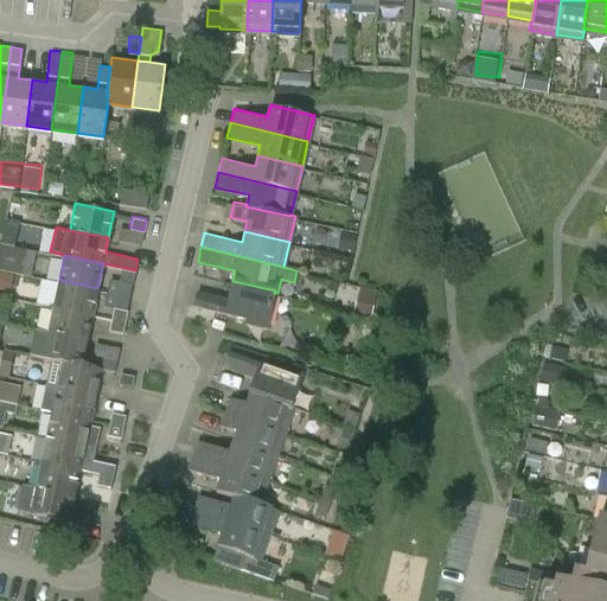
[(135,270),(121,267),(119,279),(133,281),(135,270)]
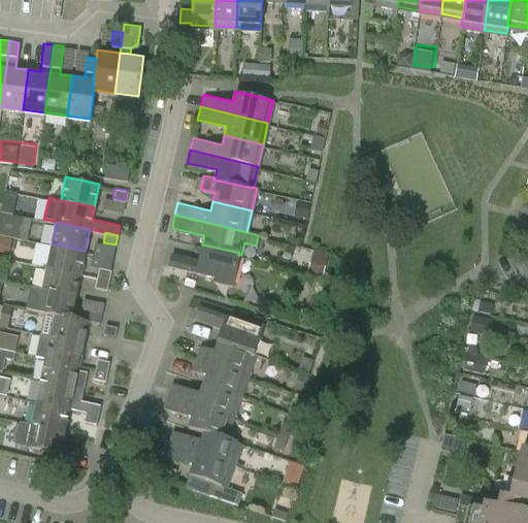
[(46,265),(80,272),(85,251),(52,243),(46,265)]
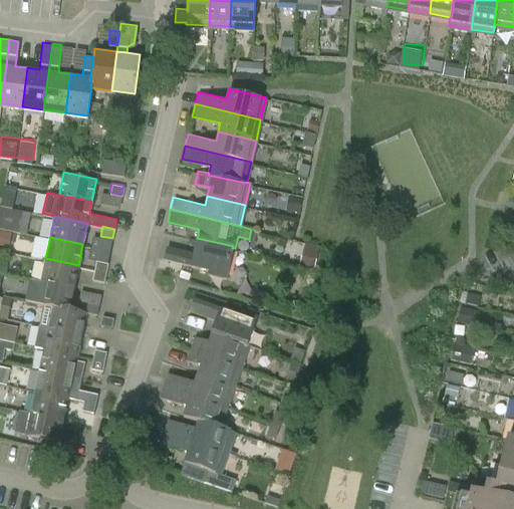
[(226,276),(232,248),(233,246),(197,238),(194,251),(167,245),(164,257),(209,268),(208,271),(226,276)]
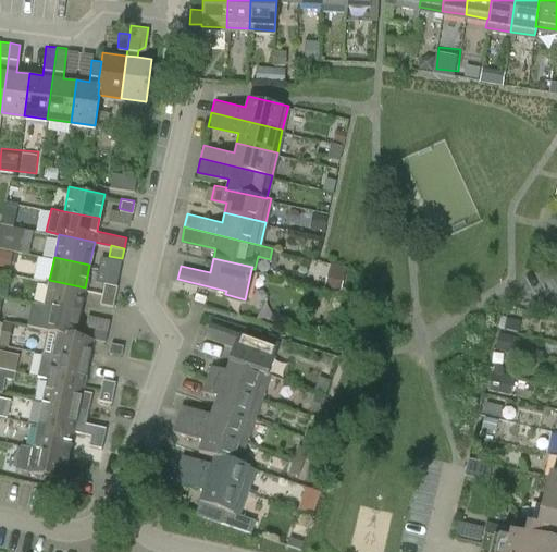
[(49,280),(45,303),(79,310),(85,287),(49,280)]
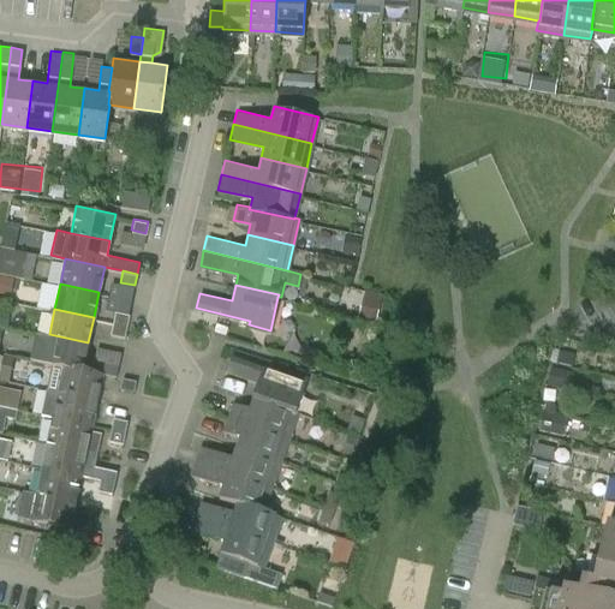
[(112,321),(126,324),(129,312),(114,310),(112,321)]
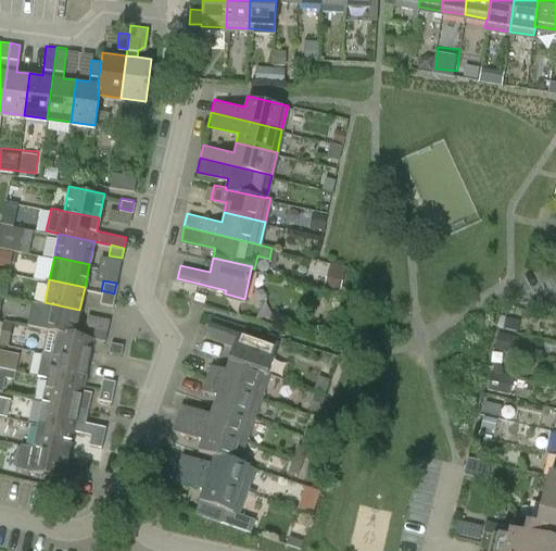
[(114,293),(101,290),(99,301),(112,303),(114,293)]
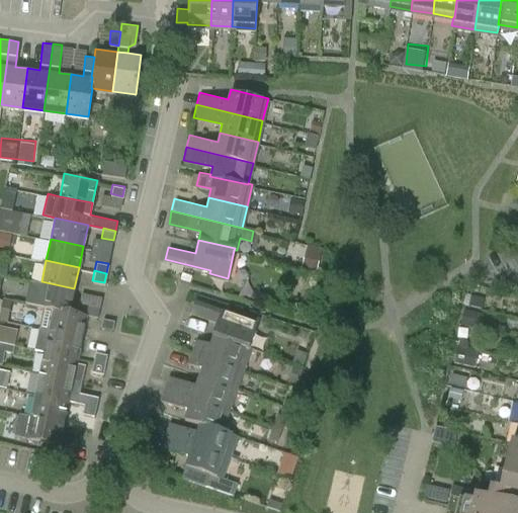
[(70,312),(70,310),(74,288),(41,281),(29,279),(24,301),(36,303),(36,305),(53,308),(70,312)]
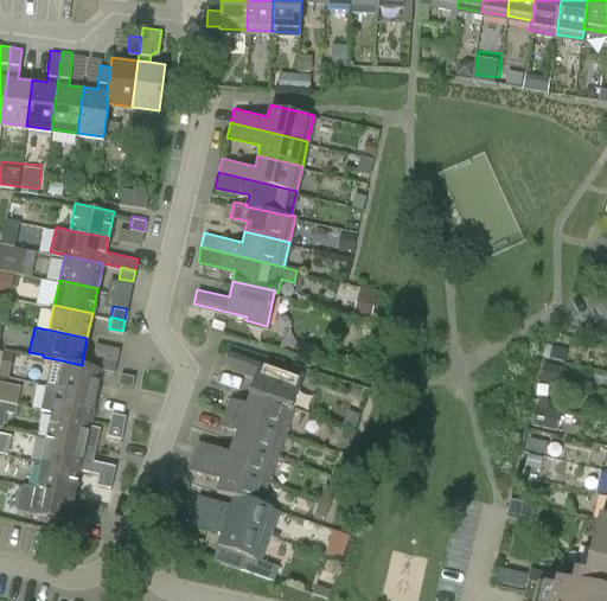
[(291,406),(292,404),(302,372),(282,364),(281,369),(229,351),(224,364),(256,375),(250,391),(291,406)]
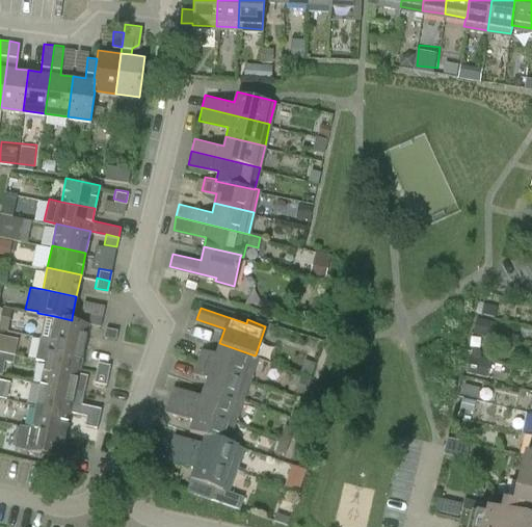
[(88,321),(89,321),(100,324),(102,314),(90,312),(88,321)]
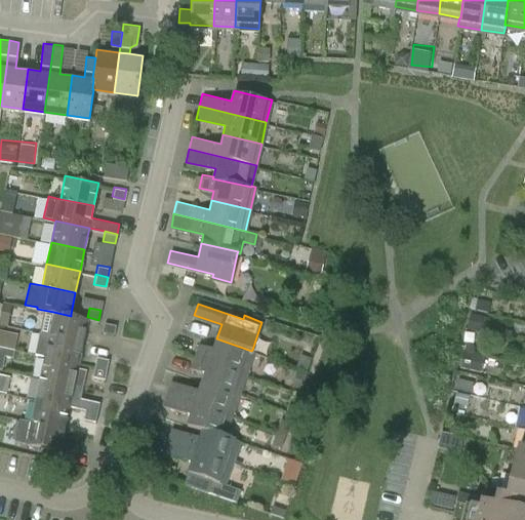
[(53,312),(49,332),(83,340),(88,317),(87,317),(71,314),(71,316),(53,312)]
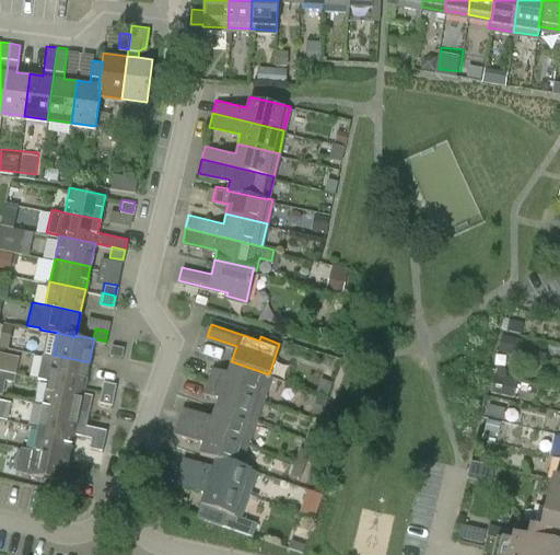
[(111,343),(108,353),(121,355),(124,345),(111,343)]
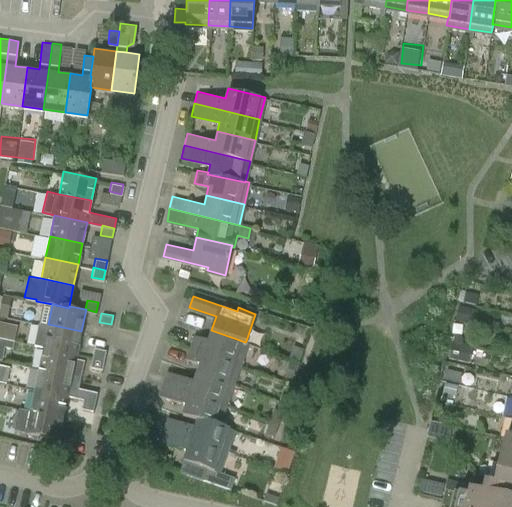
[(34,343),(44,345),(76,353),(81,331),(48,324),(39,322),(34,343)]
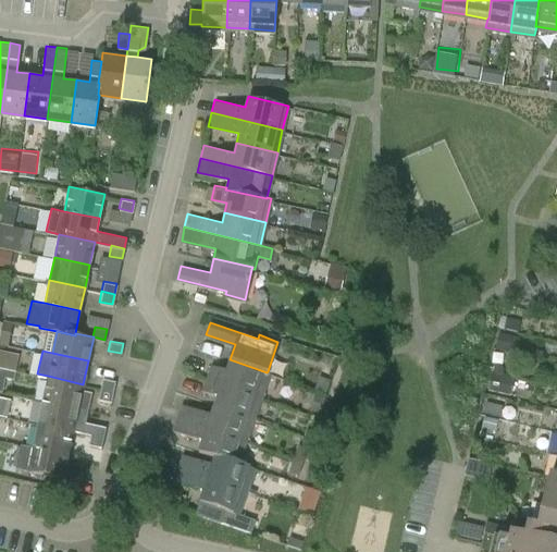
[(207,376),(261,395),(270,371),(268,371),(267,372),(230,359),(226,368),(211,363),(207,376)]
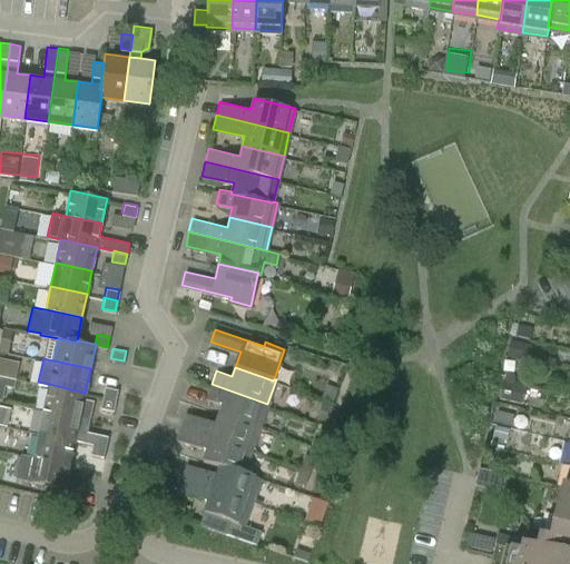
[(0,382),(6,384),(13,385),(16,377),(0,373),(0,382)]
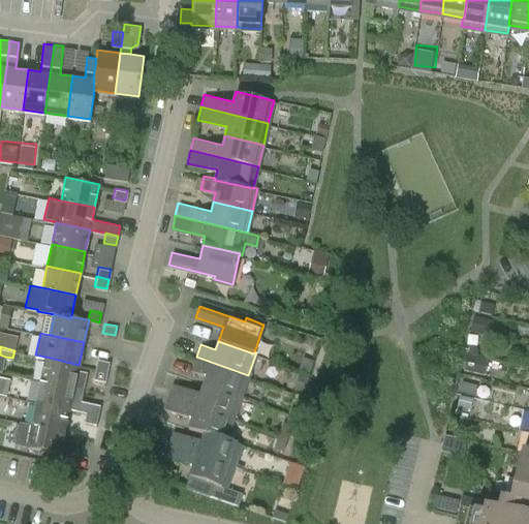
[(465,365),(484,371),(489,353),(470,347),(465,365)]
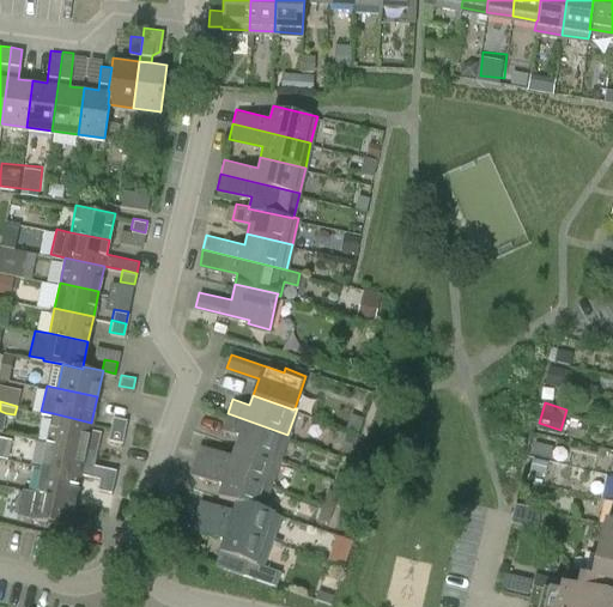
[(91,423),(53,413),(47,439),(86,448),(96,449),(99,430),(90,428),(91,423)]
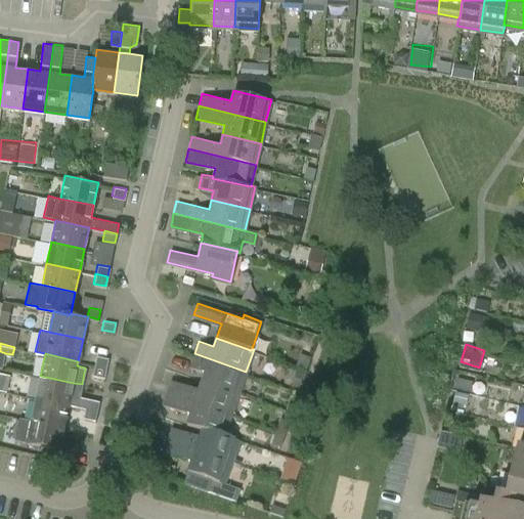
[(202,379),(238,392),(246,372),(194,353),(190,365),(205,371),(202,379)]
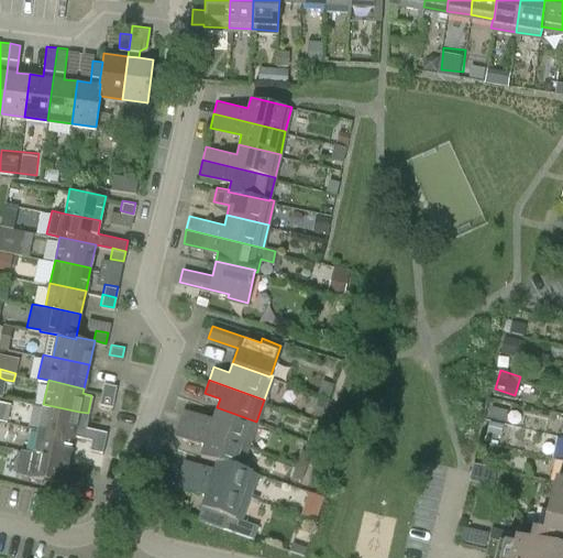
[(103,381),(101,392),(114,394),(117,384),(103,381)]
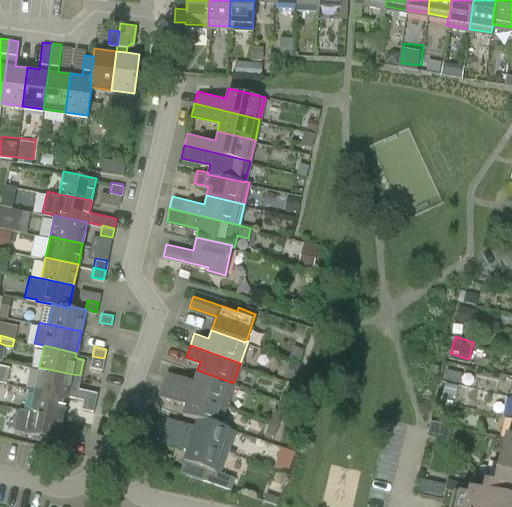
[(102,368),(104,358),(92,356),(90,365),(102,368)]
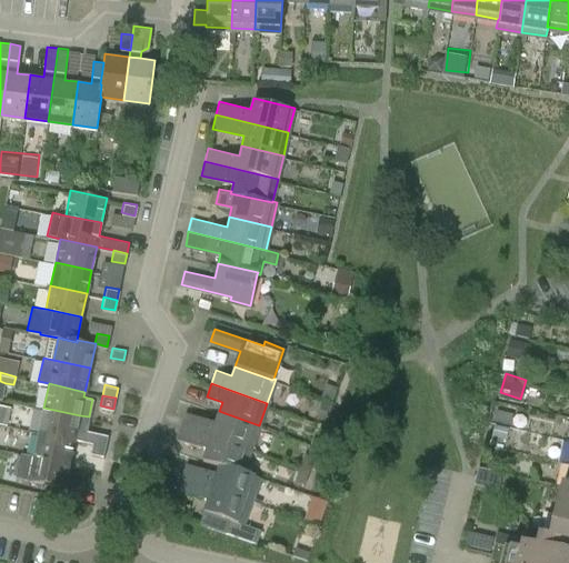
[(75,439),(80,415),(43,408),(39,431),(75,439)]
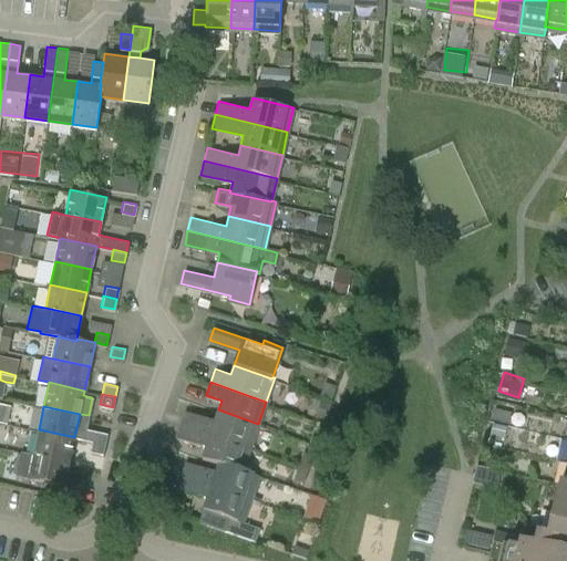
[(179,422),(250,447),(258,424),(218,409),(215,419),(185,409),(179,422)]
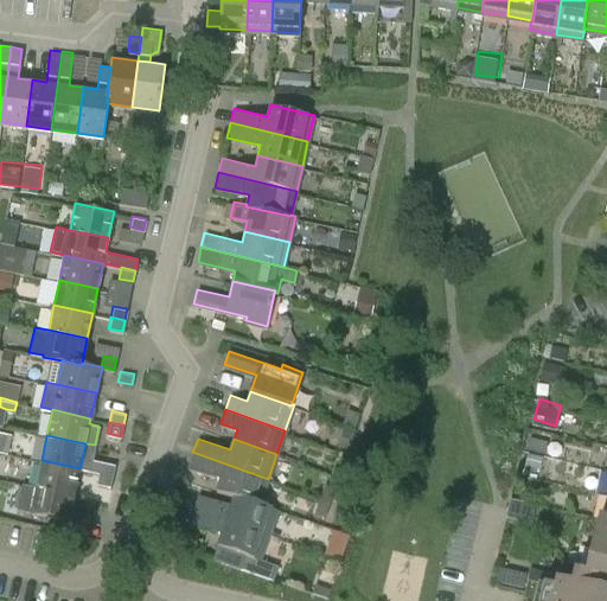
[(216,488),(234,496),(235,494),(260,503),(260,502),(268,479),(192,452),(187,466),(219,478),(216,488)]
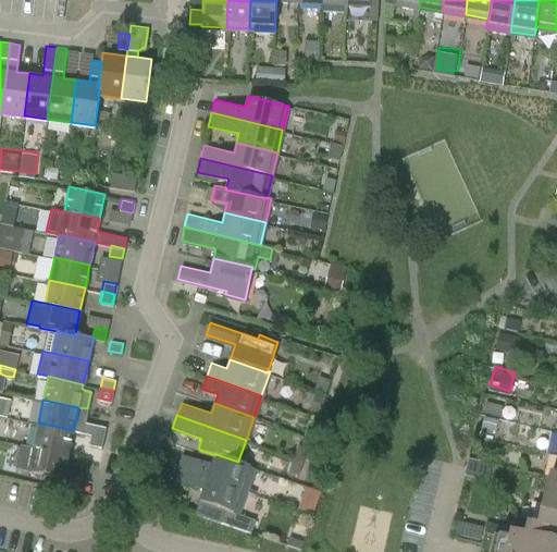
[(38,422),(33,445),(69,453),(73,430),(38,422)]
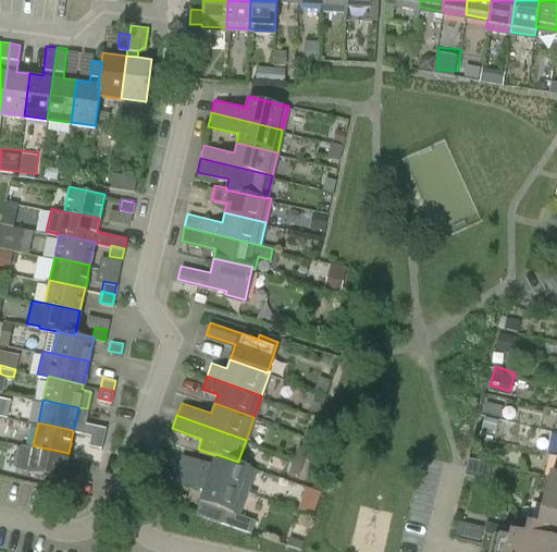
[(101,446),(103,437),(90,433),(88,443),(101,446)]
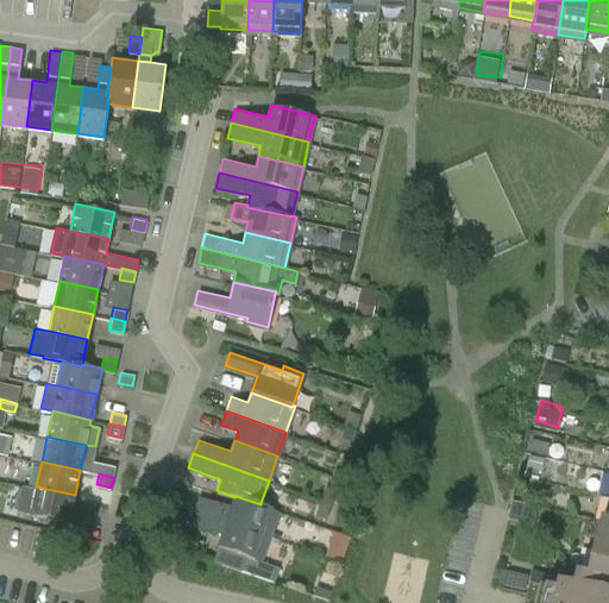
[(69,521),(75,495),(36,487),(31,513),(69,521)]
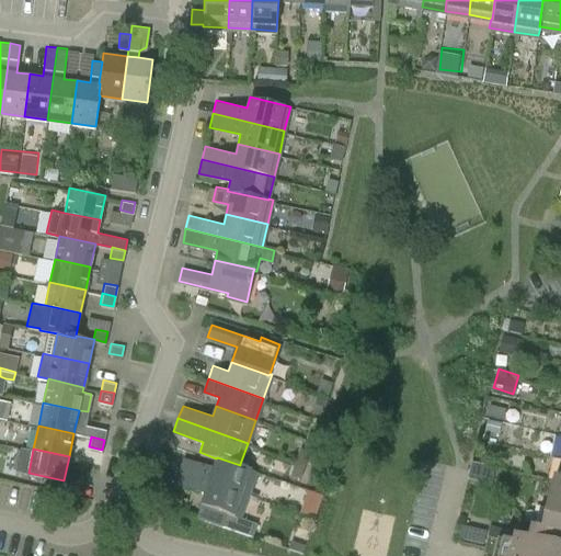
[(217,457),(216,458),(213,466),(183,456),(179,468),(248,494),(256,469),(240,464),(240,465),(217,457)]
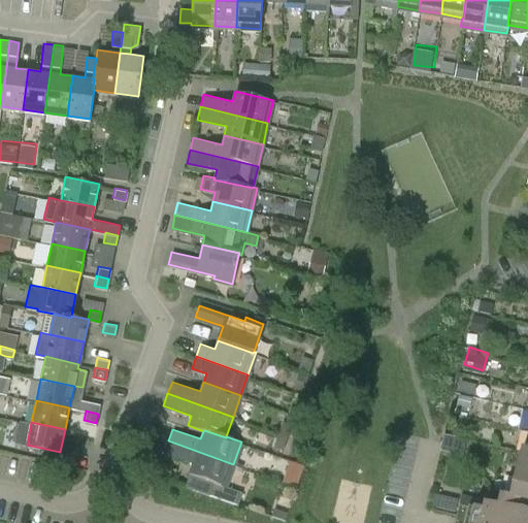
[(233,464),(168,440),(164,453),(192,463),(185,484),(237,503),(241,492),(226,486),(233,464)]
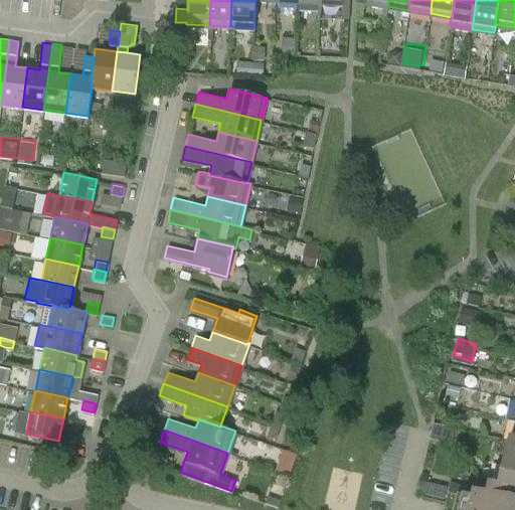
[(514,509),(514,440),(511,439),(511,438),(508,438),(498,483),(490,481),(487,494),(474,491),(475,487),(449,481),(442,509),(514,509)]
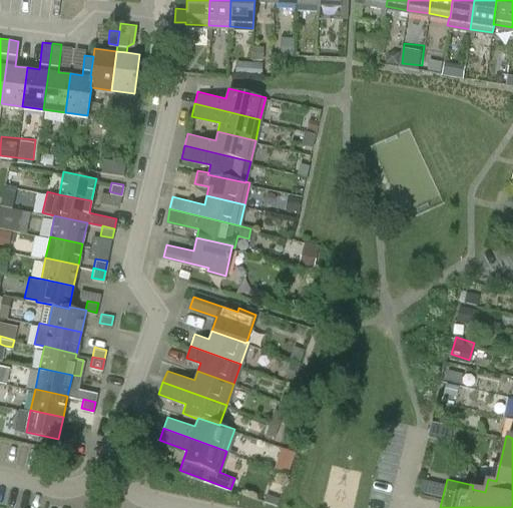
[(285,443),(278,463),(290,467),(296,447),(285,443)]
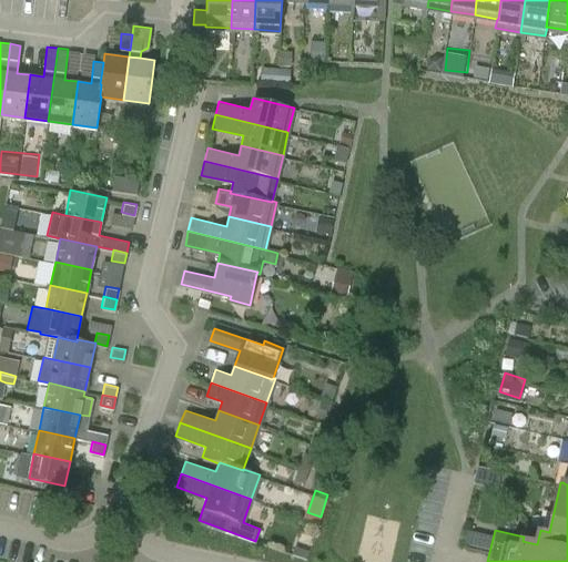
[(389,561),(399,518),(367,510),(357,553),(389,561)]
